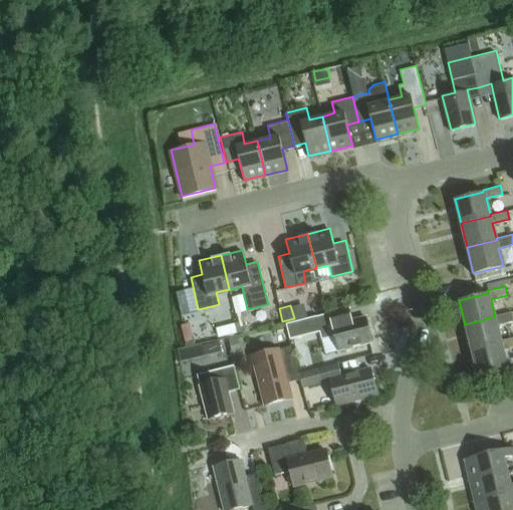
[(495,316),(465,324),(471,348),(501,341),(500,339),(497,323),(512,319),(511,310),(494,314),(495,316)]
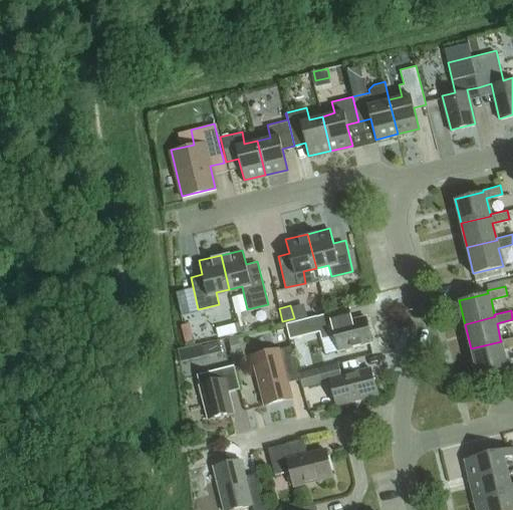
[(327,311),(316,314),(320,330),(321,336),(333,334),(331,324),(327,311)]
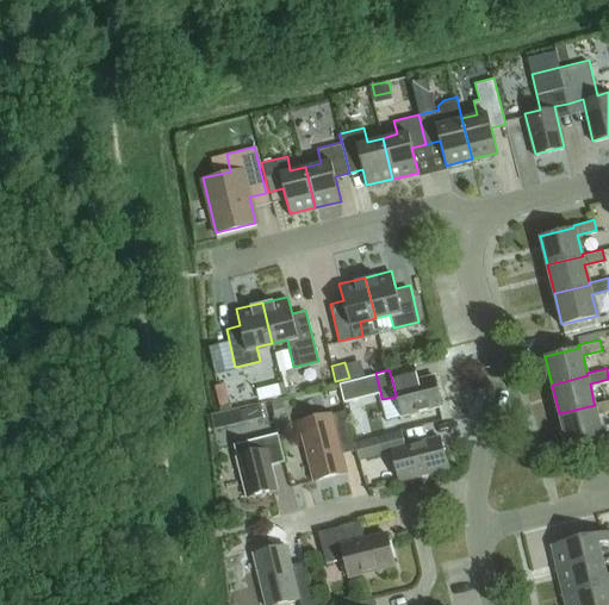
[(347,380),(352,398),(380,392),(376,373),(347,380)]
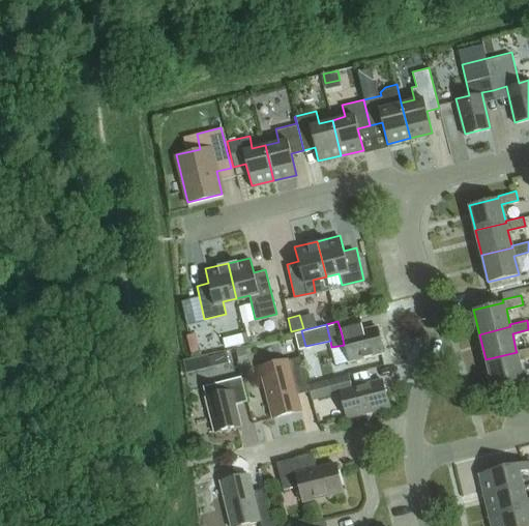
[(348,360),(384,351),(377,325),(342,334),(344,345),(348,360)]
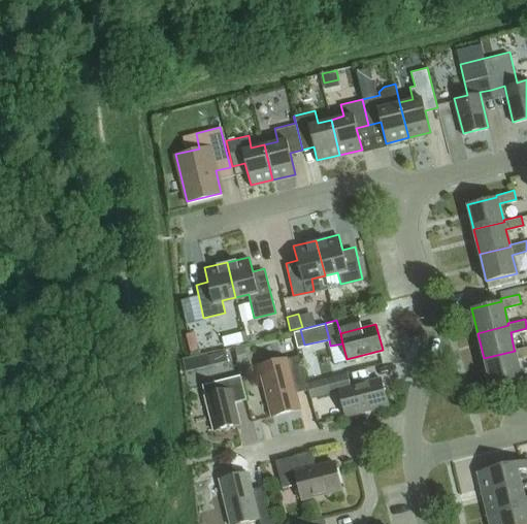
[(195,349),(211,346),(208,326),(191,328),(195,349)]
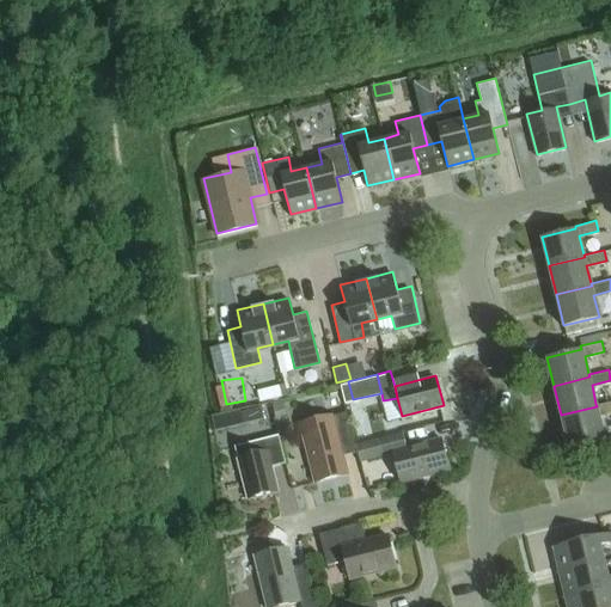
[(282,382),(255,387),(257,399),(286,393),(283,381),(282,382)]
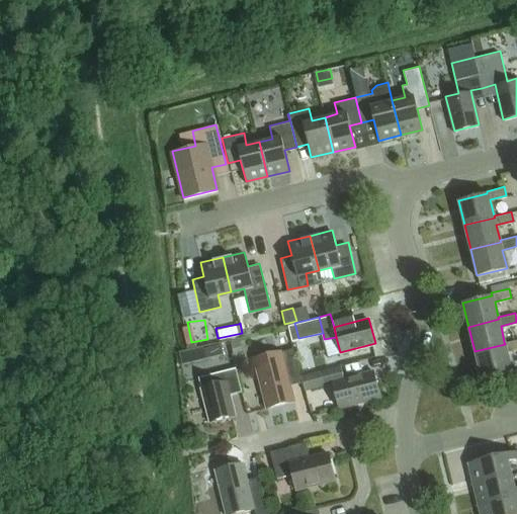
[(239,337),(229,339),(232,353),(241,351),(239,337)]
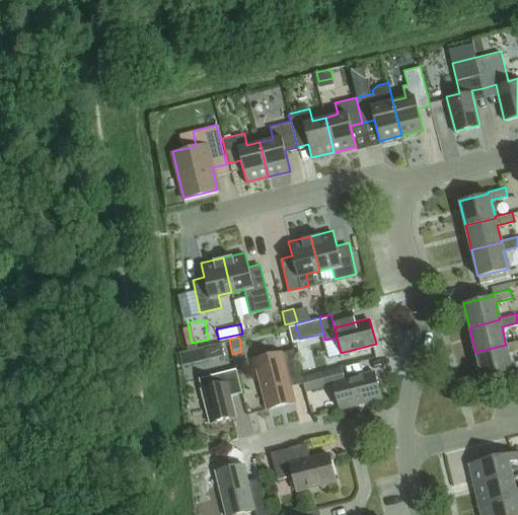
[(506,345),(475,352),(482,377),(512,370),(508,352),(517,349),(517,339),(505,343),(506,345)]
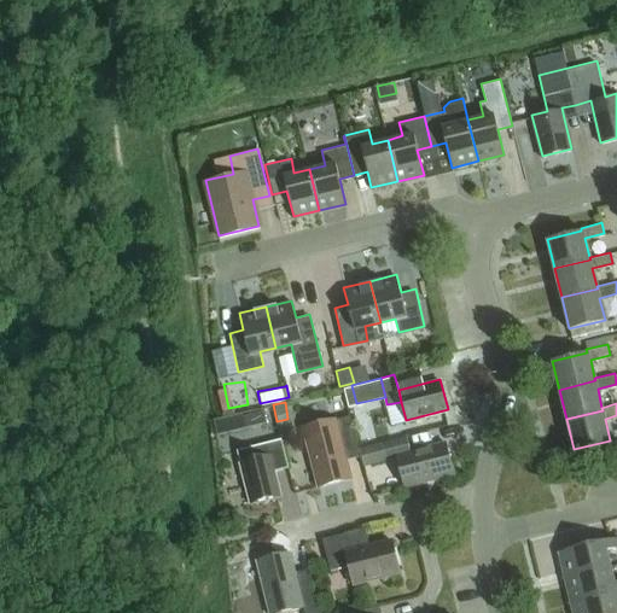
[(336,418),(302,426),(306,438),(318,485),(350,478),(345,459),(343,449),(358,445),(350,414),(336,418)]
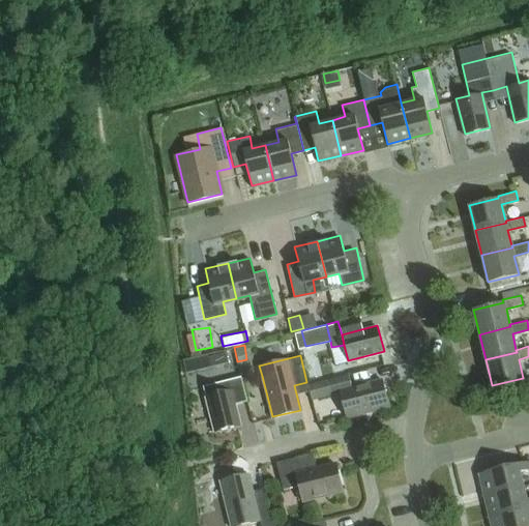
[(348,374),(336,376),(340,390),(346,416),(388,406),(382,378),(351,386),(348,374)]
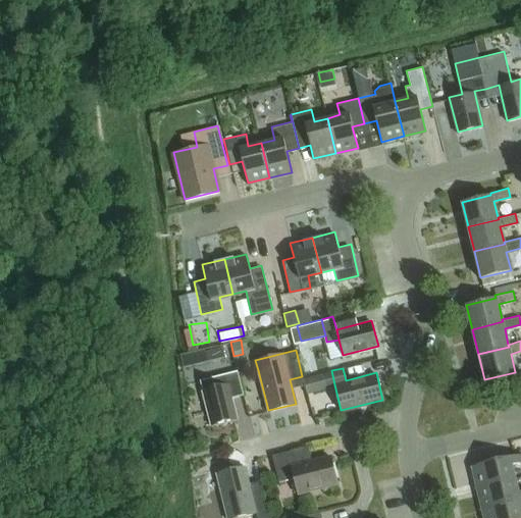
[(230,397),(243,394),(237,369),(199,378),(211,425),(237,418),(230,397)]
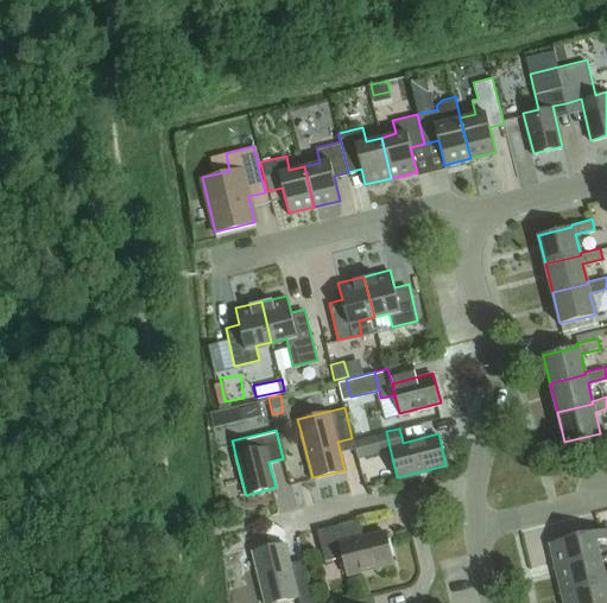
[(374,435),(352,440),(354,448),(355,448),(356,456),(378,450),(374,435)]
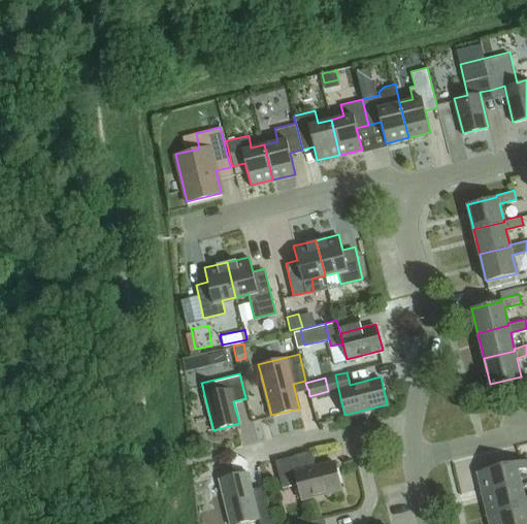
[(301,498),(341,488),(334,461),(316,465),(311,450),(275,459),(282,486),(297,482),(301,498)]
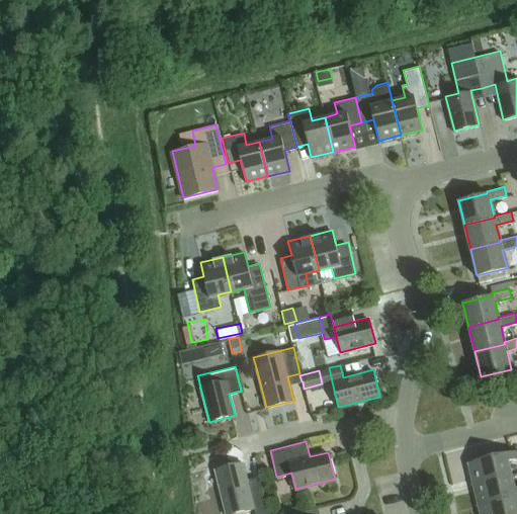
[(516,448),(464,461),(469,484),(511,474),(508,459),(516,457),(516,448)]
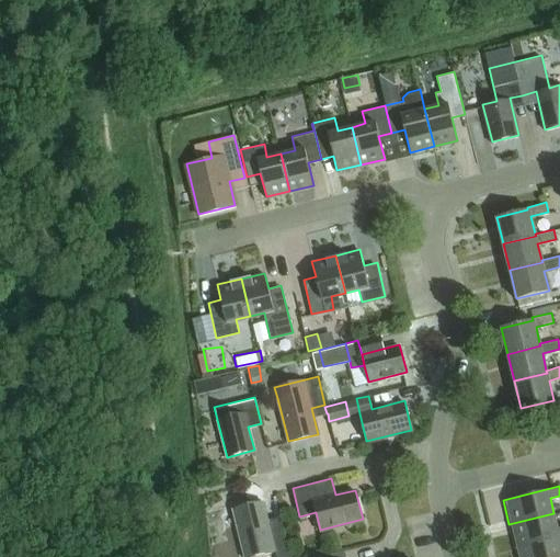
[(262,501),(233,508),(246,556),(275,549),(276,556),(290,556),(281,515),(267,519),(262,501)]
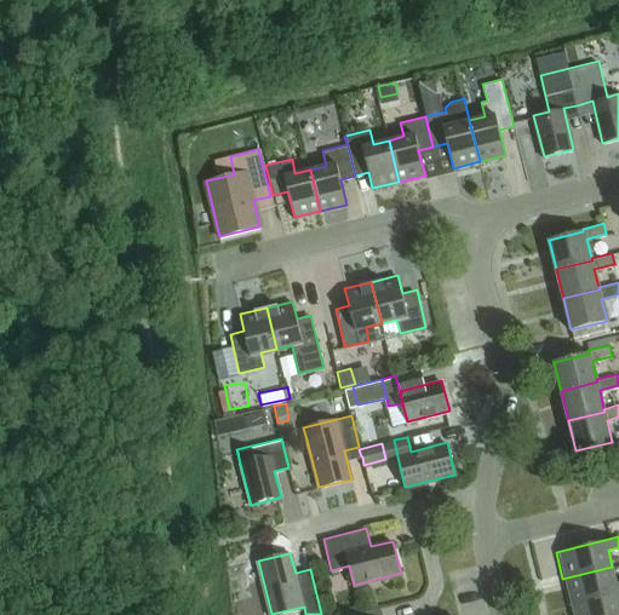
[(612,567),(562,579),(568,604),(618,592),(618,582),(615,584),(612,567)]
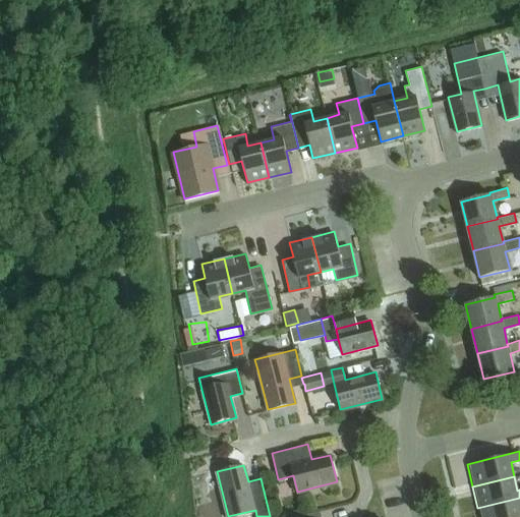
[(519,516),(519,498),(477,508),(479,516),(519,516)]
